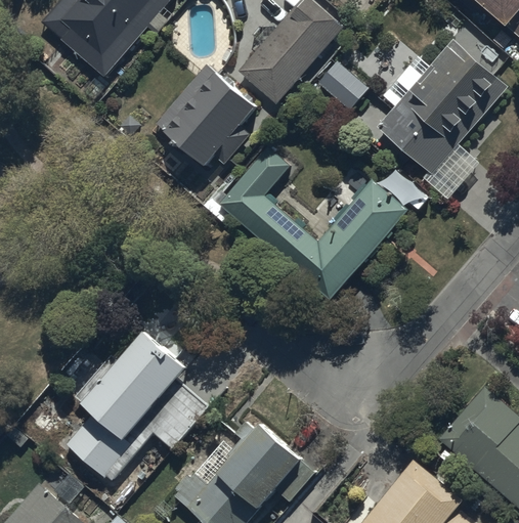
[(57,0),(39,20),(101,76),(146,25),(156,33),(171,14),(162,6),(167,0),(57,0)]
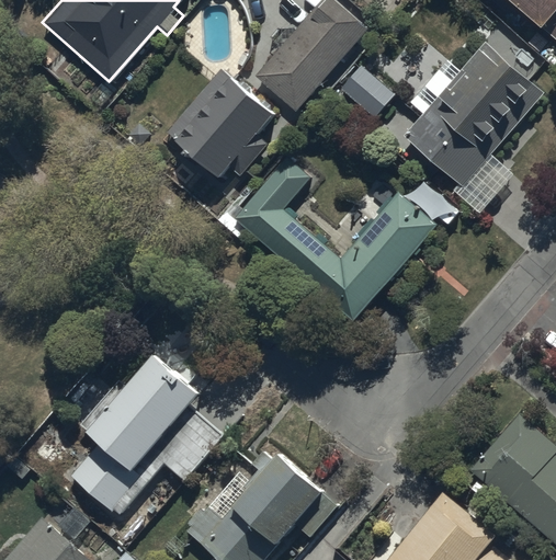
[(366,27),(333,0),(321,0),(257,77),(295,111),(366,27)]
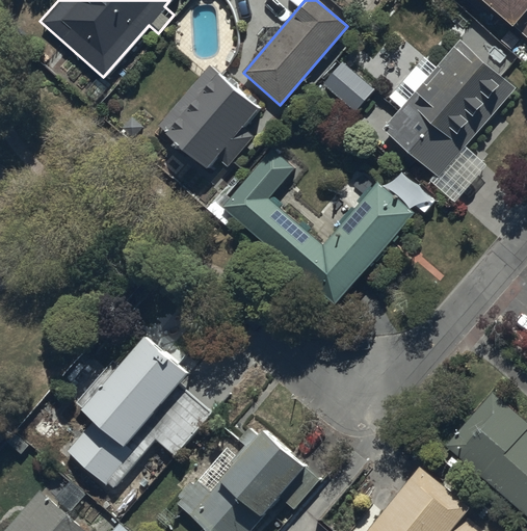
[(483,0),(526,37),(526,0),(483,0)]
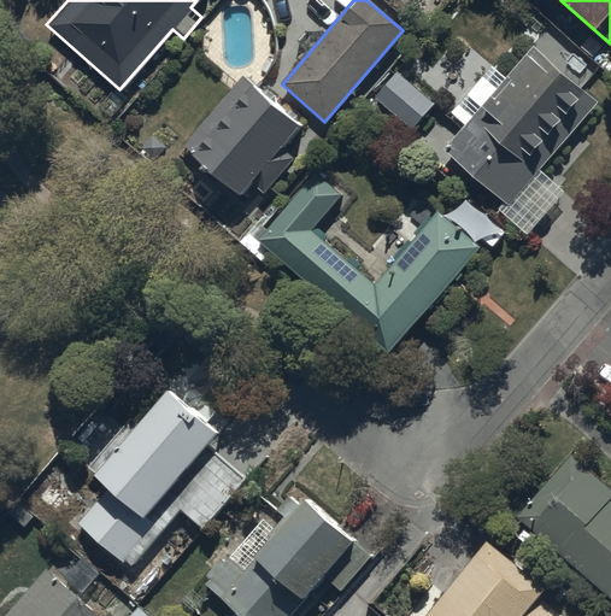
[(599,101),(530,44),(503,77),(489,66),(447,116),(462,128),(444,150),(507,203),(499,212),(526,235),(562,192),(539,174),(599,101)]
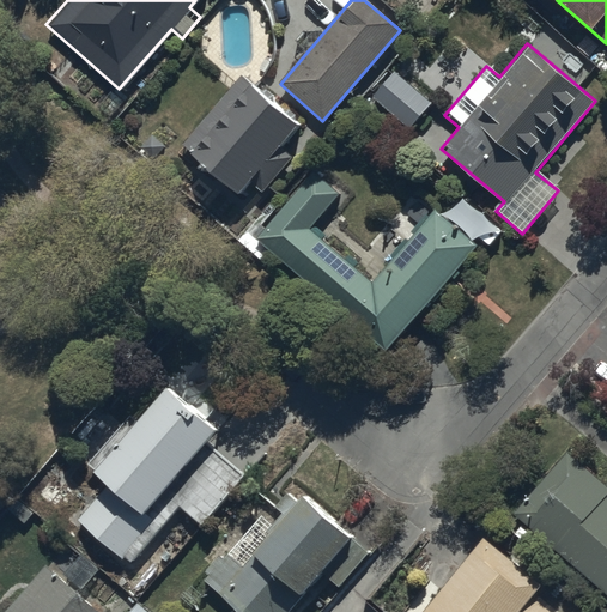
[(392,73),(370,97),(407,129),(429,104),(392,73)]
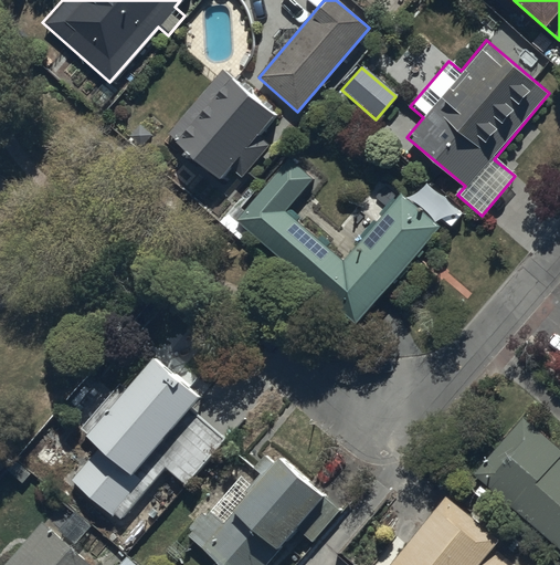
[(273,115),(221,70),(168,132),(221,178),(231,167),(241,176),(267,145),(256,135),(273,115)]
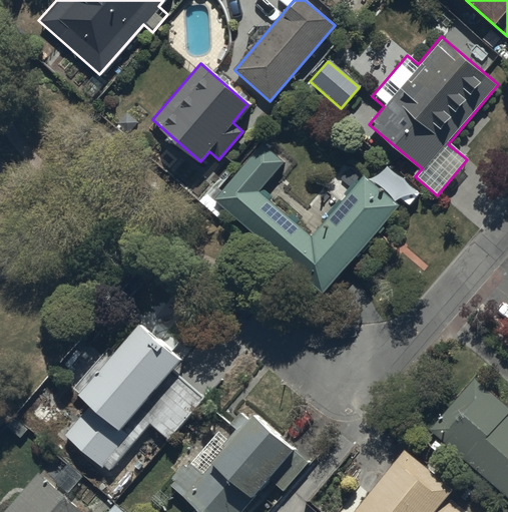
[(321,296),(399,207),(371,182),(363,175),(311,234),(260,188),(284,161),(263,143),(212,199),(321,296)]
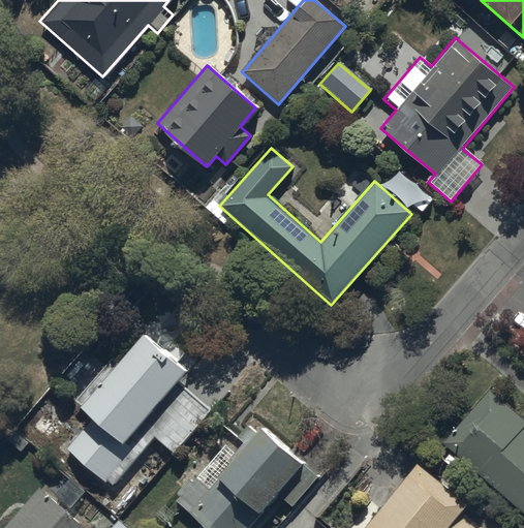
[(191,370),(148,332),(119,364),(111,356),(73,399),(92,415),(64,447),(103,483),(105,479),(112,485),(154,437),(172,453),(209,410),(179,383),(191,370)]
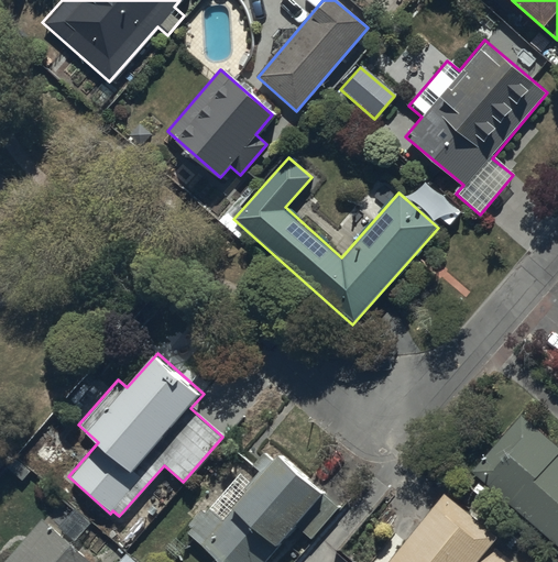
[(557,448),(515,414),(468,472),(557,543),(557,448)]
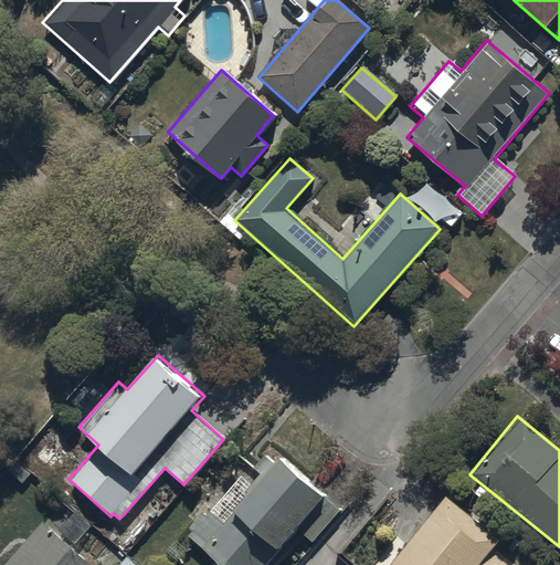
[(220,564),(266,564),(297,530),(312,543),(338,512),(324,499),(327,495),(277,452),(271,460),(263,453),(251,468),(257,474),(251,483),(241,474),(205,513),(201,509),(188,525),(191,529),(187,534),(220,564)]
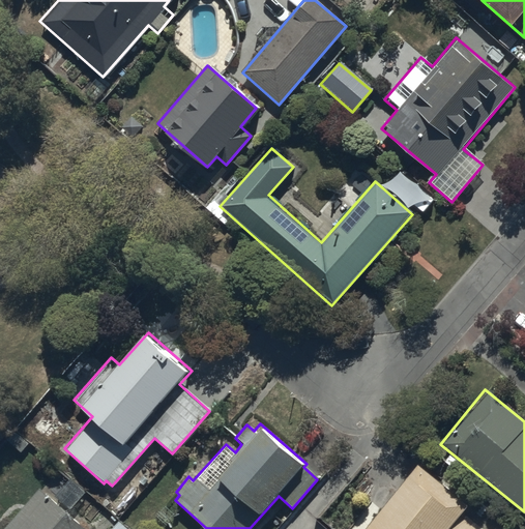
[(467,504),(416,466),(367,528),(472,528),(457,518),(467,504)]
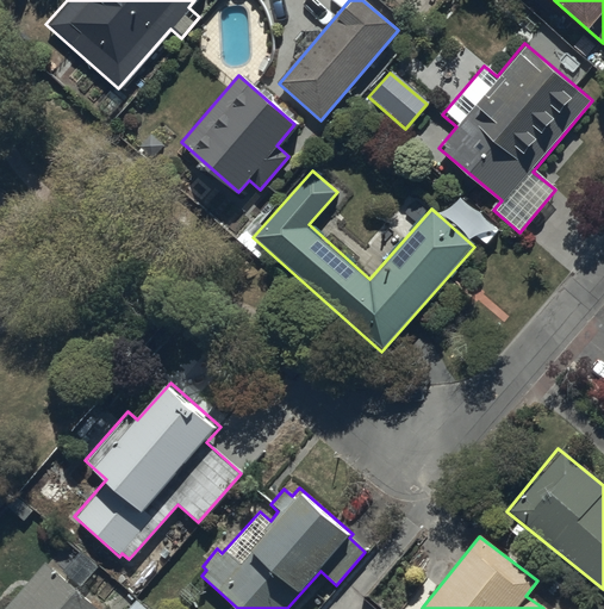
[(89,608),(37,564),(0,604),(0,608),(89,608)]
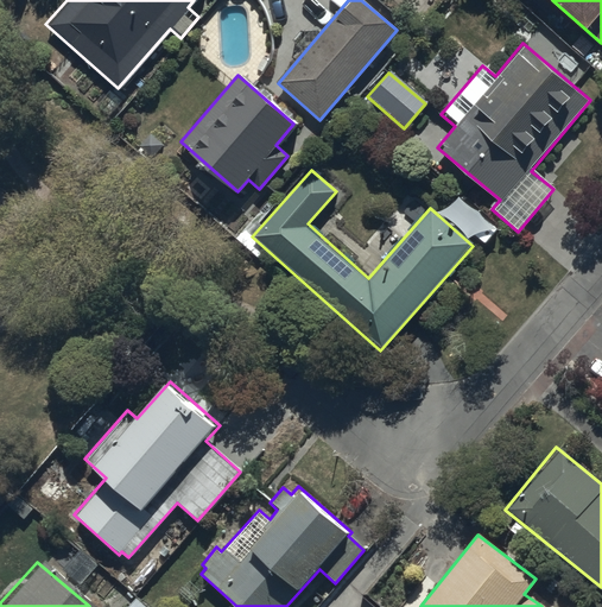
All buildings are outlined.
